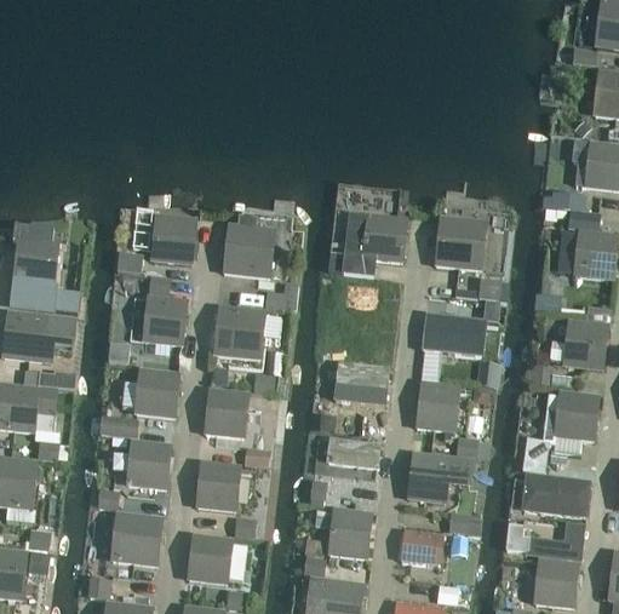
[(584,0),(584,5),(600,7),(595,45),(618,49),(618,1),(609,0),(584,0)]
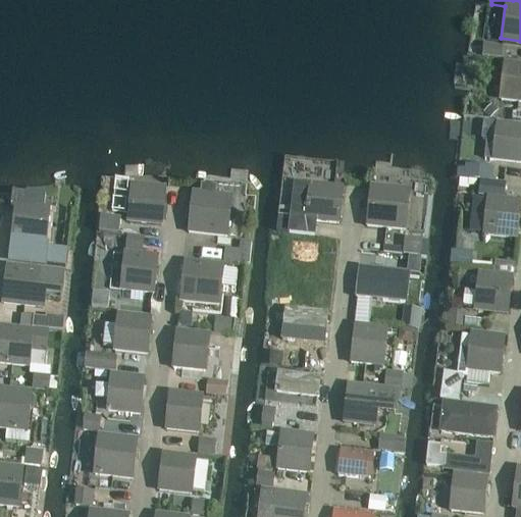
[(483,41),(481,53),(501,55),(502,43),(483,41)]
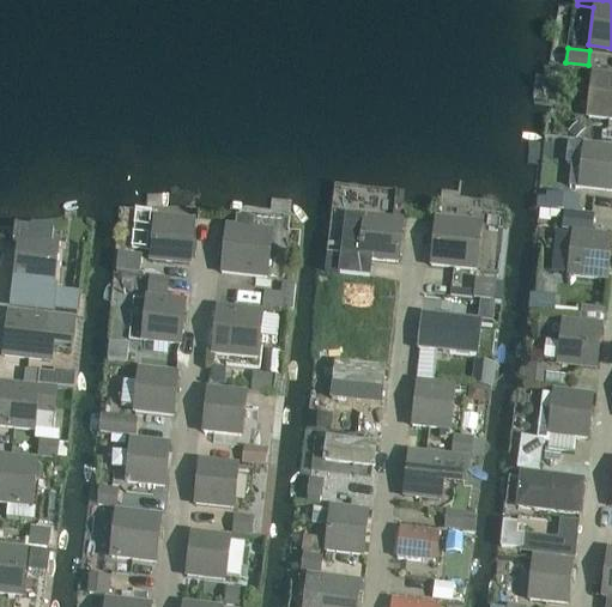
[(611,73),(592,71),(587,113),(611,115),(611,73)]
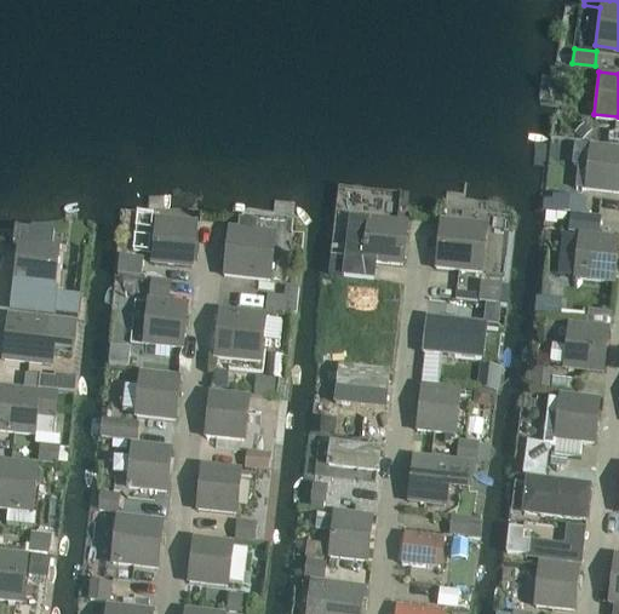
[(583,119),(573,128),(580,136),(590,126),(583,119)]
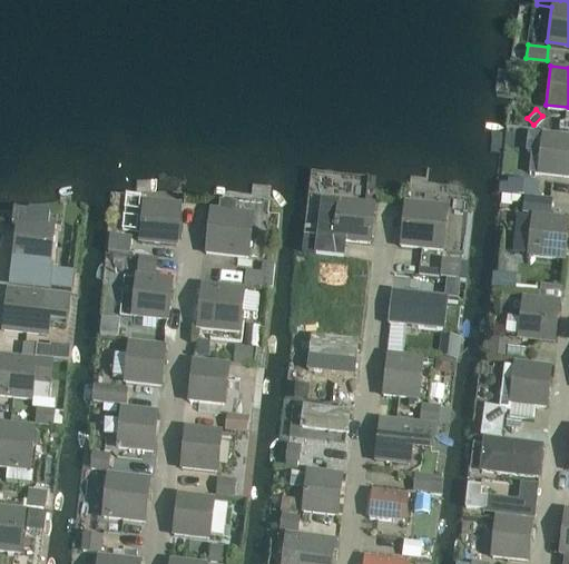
[(529,129),(527,149),(531,150),(528,169),(537,170),(568,174),(568,134),(542,131),(529,129)]
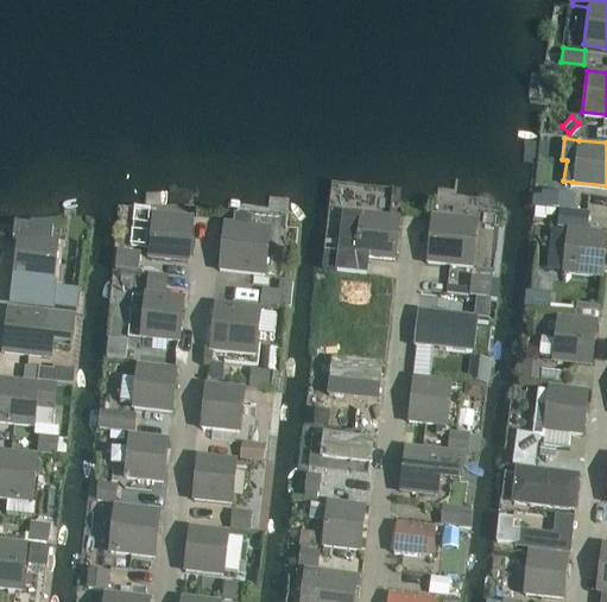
[(541,187),(539,203),(558,206),(573,207),(574,191),(541,187)]
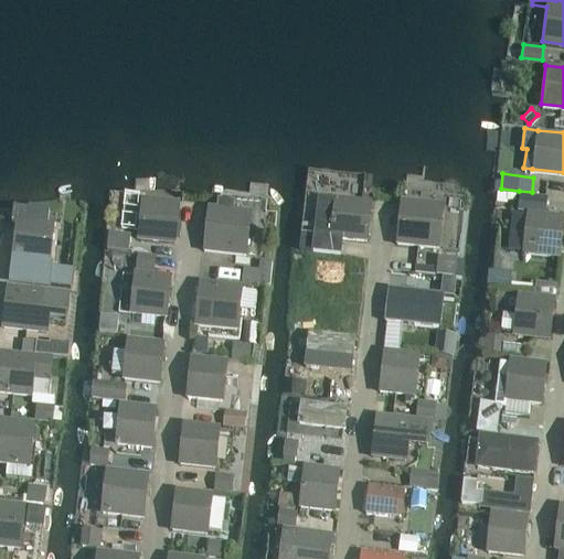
[(519,191),(517,205),(545,208),(547,194),(532,192),(519,191)]
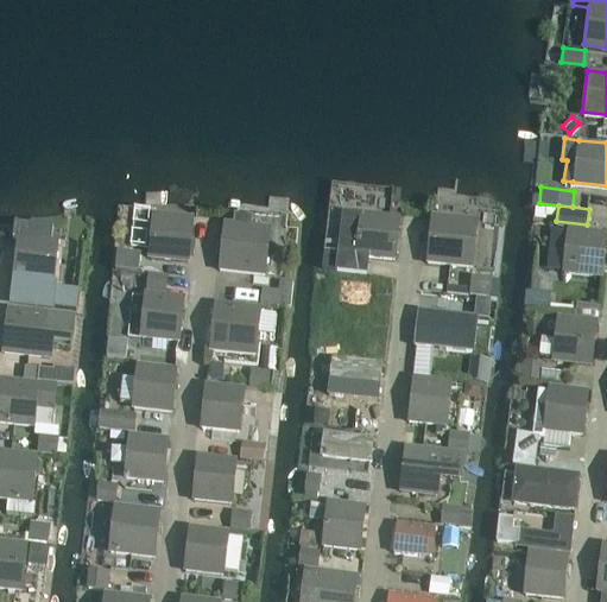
[(223,221),(219,266),(261,271),(266,226),(251,225),(252,213),(250,213),(247,209),(239,209),(235,210),(233,210),(232,222),(223,221)]
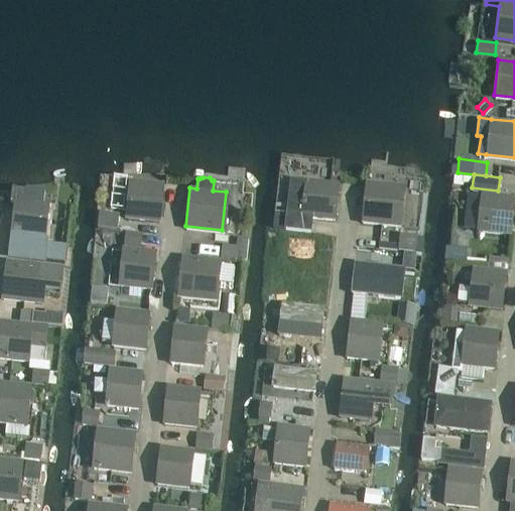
[(306,178),(302,214),(309,215),(333,217),(337,182),(313,179),(306,178)]
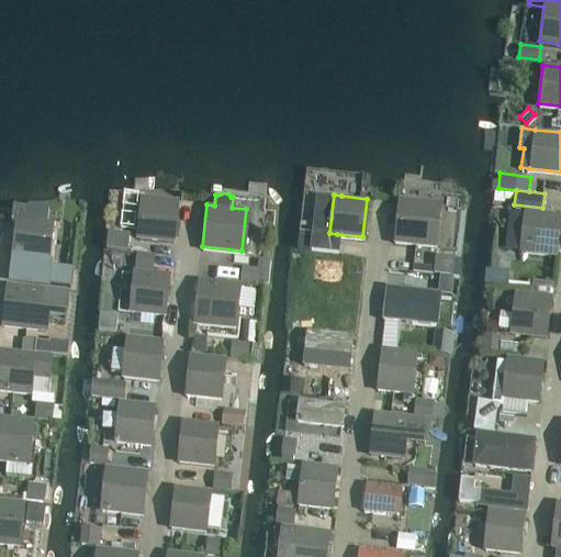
[(142,196),(137,235),(171,238),(176,199),(142,196)]
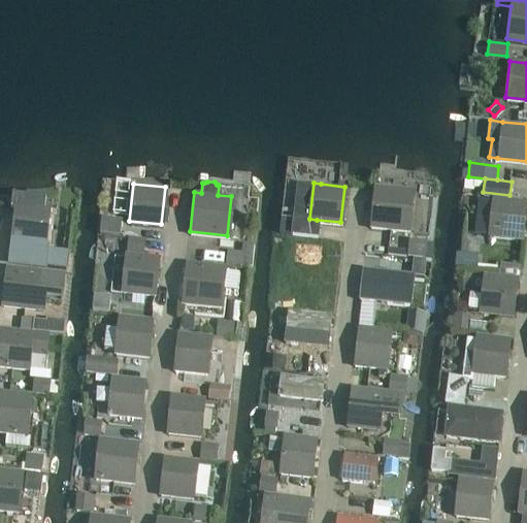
[(373,187),(369,226),(407,229),(412,190),(373,187)]
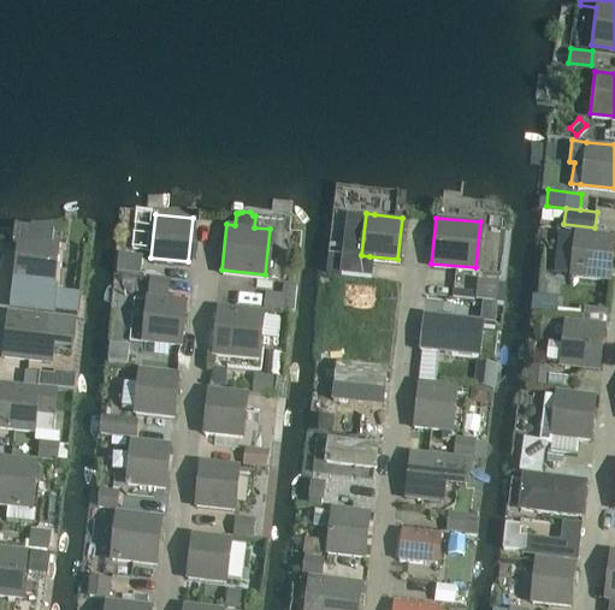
[(18,235),(13,278),(51,282),(57,240),(51,238),(52,226),(49,224),(31,221),(28,224),(27,236),(18,235)]
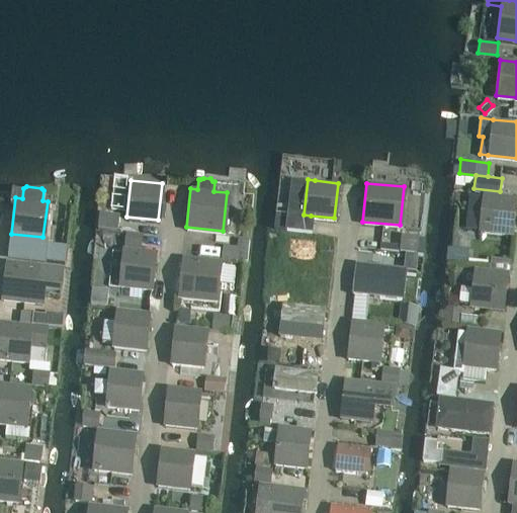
[(470,193),(466,227),(479,229),(511,233),(515,197),(483,193),(483,194),(470,193)]
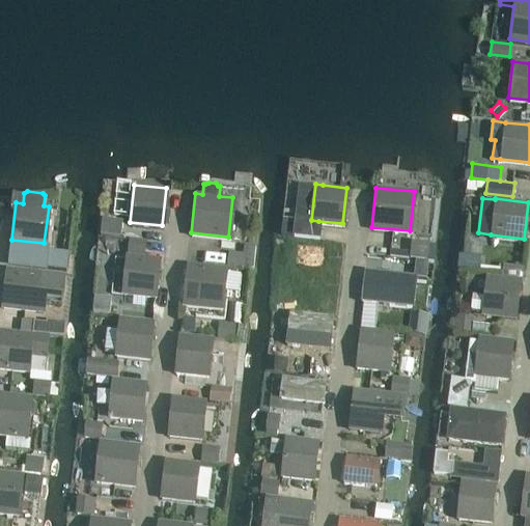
[(101,215),(99,231),(119,233),(121,217),(101,215)]
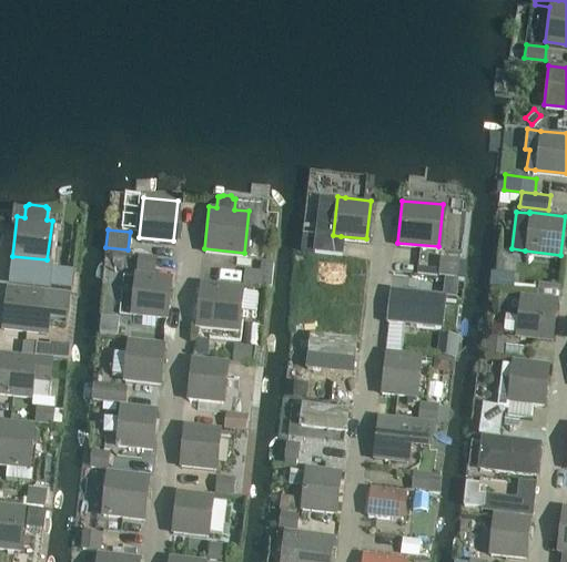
[(137,254),(135,268),(153,269),(155,255),(137,254)]
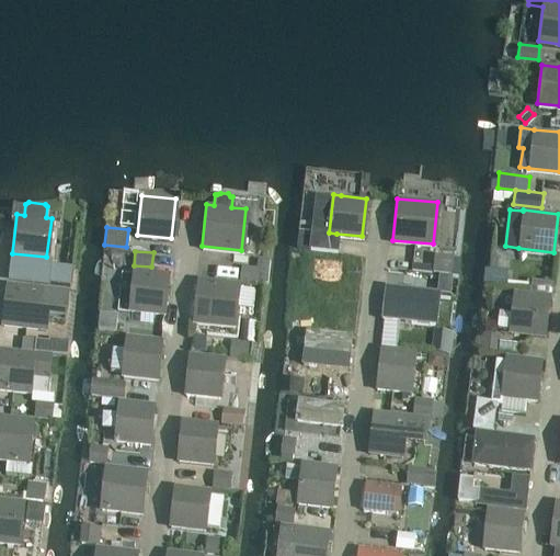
[(434,254),(432,272),(434,272),(437,272),(450,273),(452,258),(452,257),(434,254)]
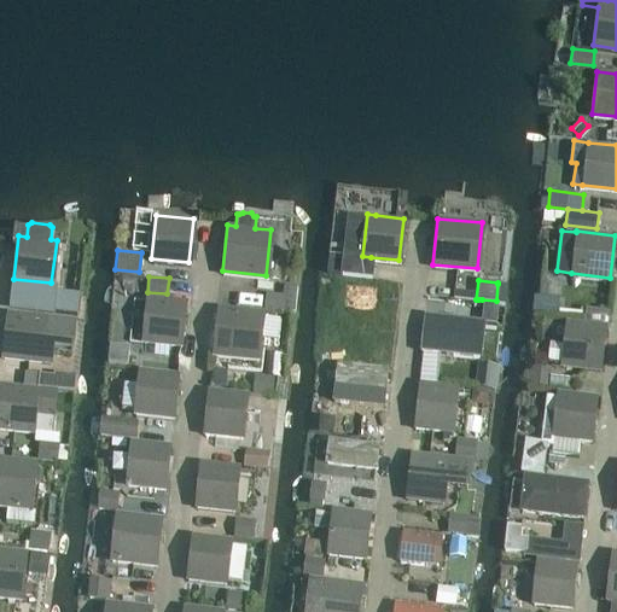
[(265,290),(263,307),(283,309),(283,308),(292,309),(296,283),(284,281),(283,292),(265,290)]
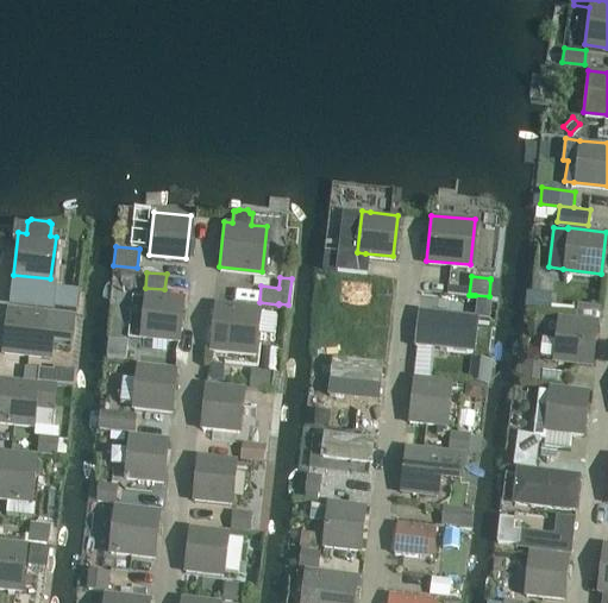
[(447,283),(446,290),(468,293),(469,286),(447,283)]
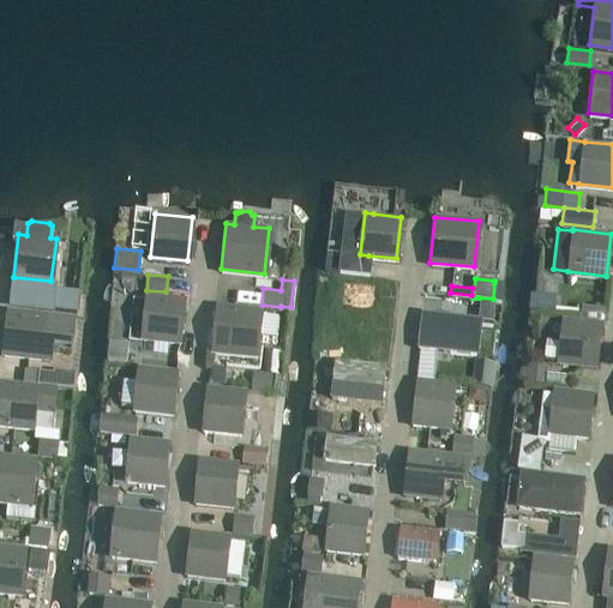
[(64,289),(61,308),(76,311),(78,292),(64,289)]
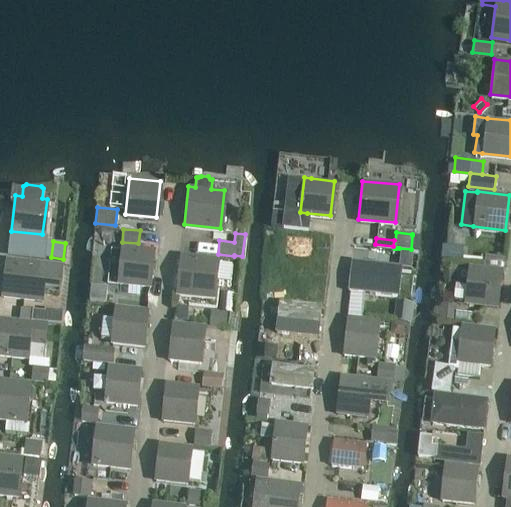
[(442,242),(441,256),(463,258),(464,245),(448,243),(442,242)]
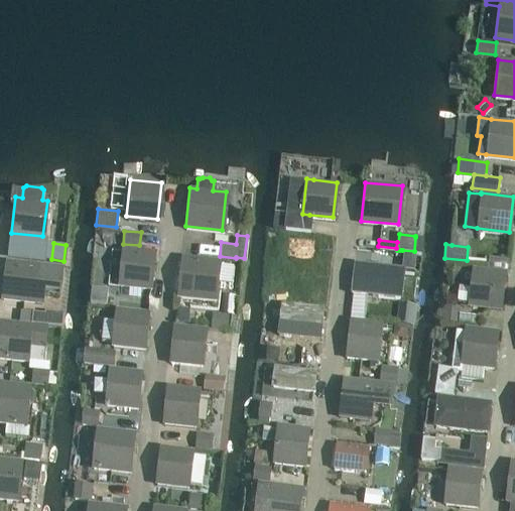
[(122,248),(119,283),(150,286),(154,251),(122,248)]
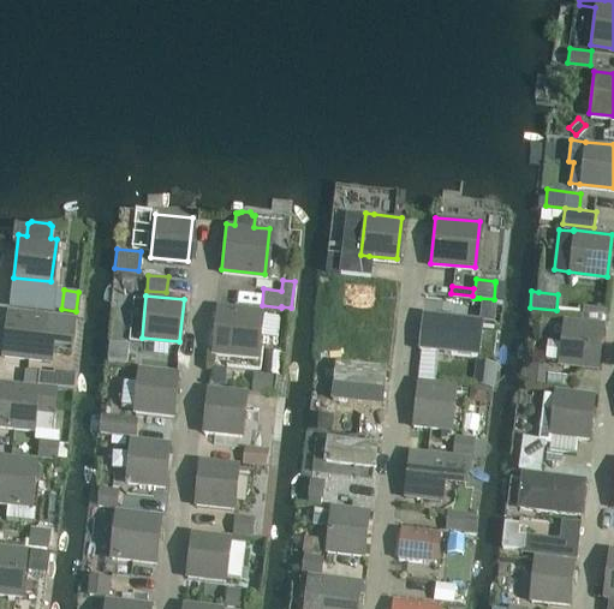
[(480,298),(478,317),(492,318),(494,299),(480,298)]
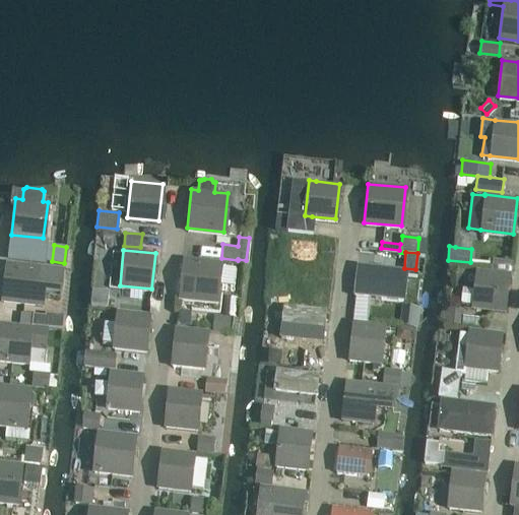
[(493,256),(491,265),(511,267),(512,259),(493,256)]
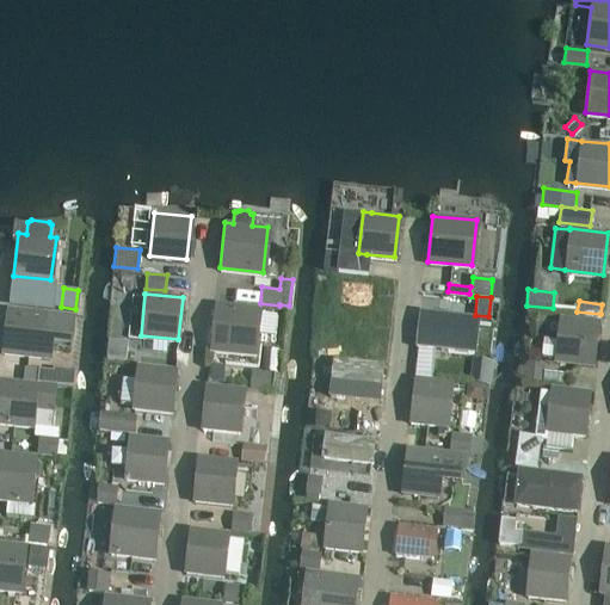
[(215,303),(210,349),(254,353),(259,308),(215,303)]
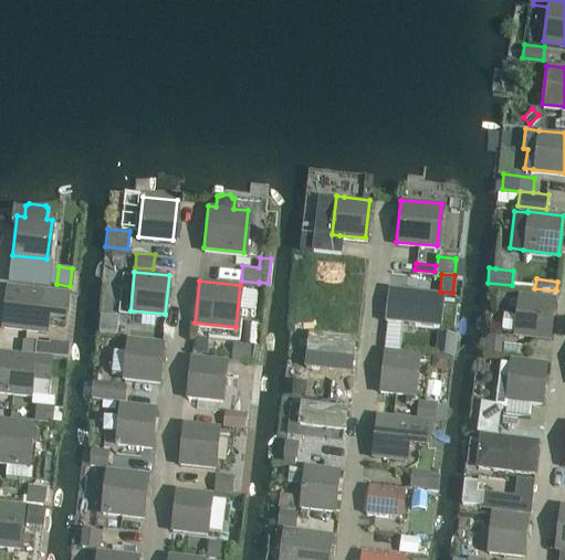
[(8,286),(3,324),(37,328),(42,291),(8,286)]
